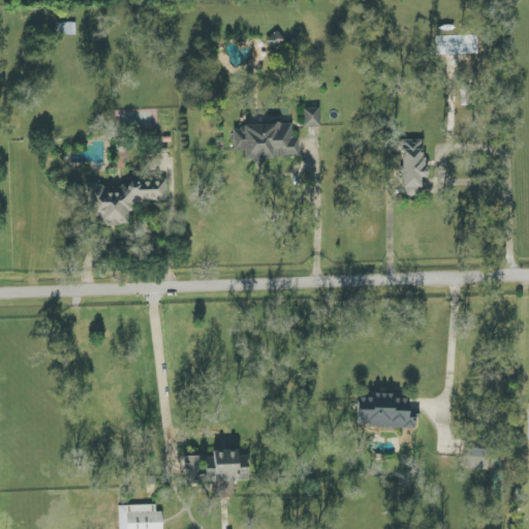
[(266,41),(273,50),(284,39),(278,31),(266,41)]
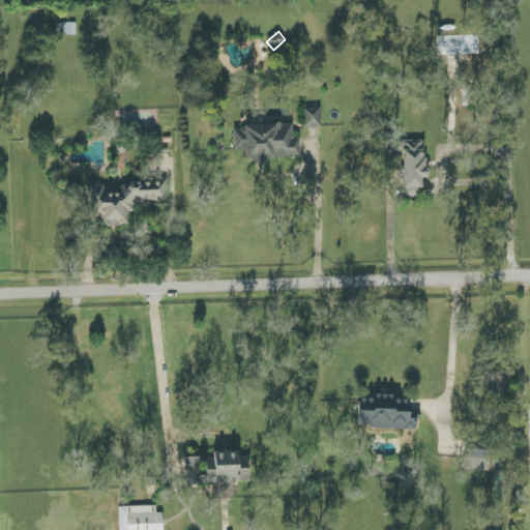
[(304,109),(304,127),(321,127),(320,108),(304,109)]
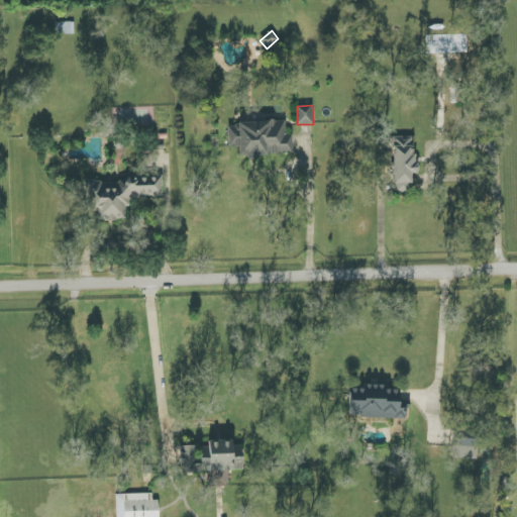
[(228,148),(238,147),(238,157),(293,156),(292,135),(285,135),(285,121),(227,123),(228,148)]
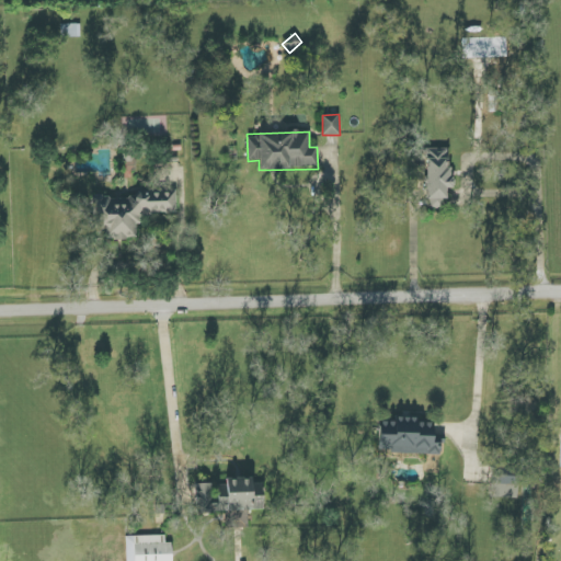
[(448,149),(427,149),(426,208),(445,208),(445,189),(453,189),(453,168),(448,168),(448,149)]
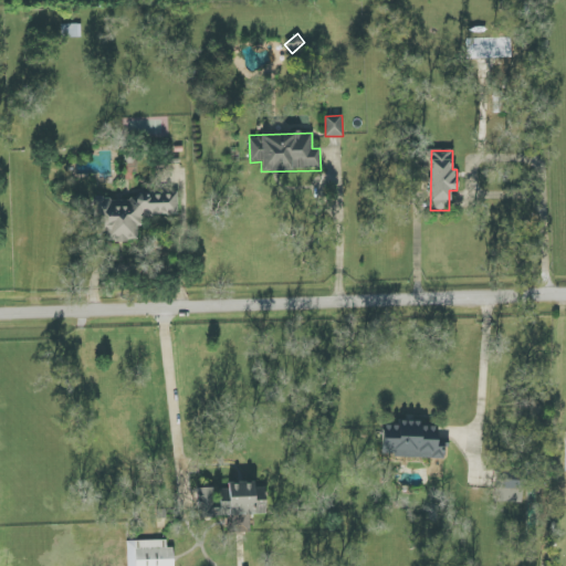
[(178,216),(177,192),(137,194),(137,199),(93,200),(94,242),(139,241),(138,217),(178,216)]
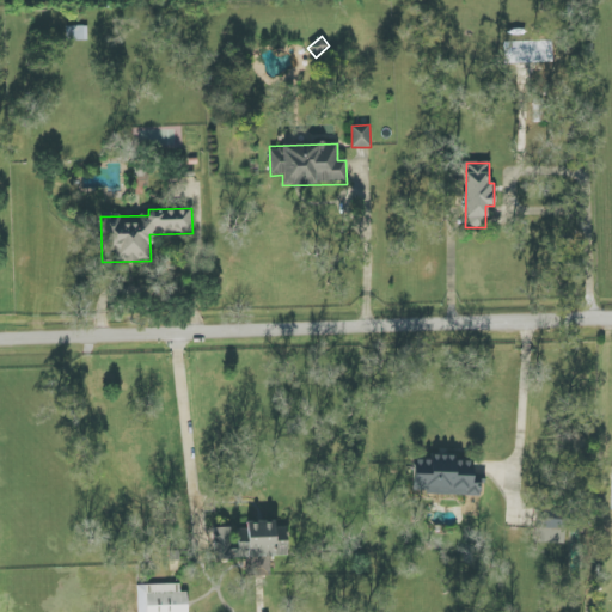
[(481,495),(481,475),(471,475),(471,459),(412,458),(412,495),(481,495)]
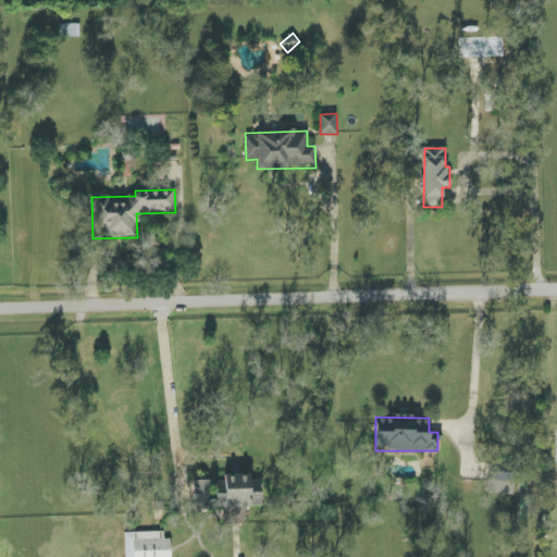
[(515,465),(491,463),(490,494),(514,495),(515,465)]
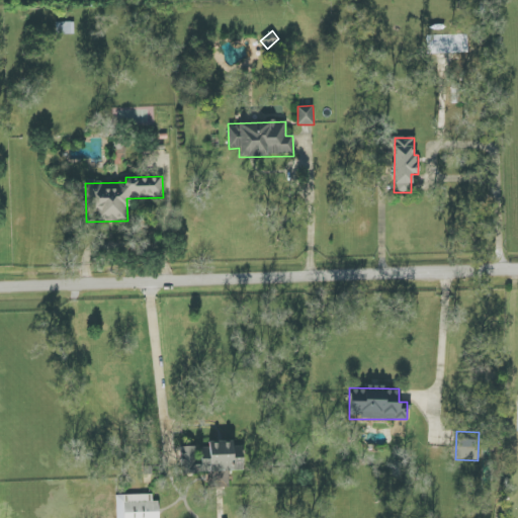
[(181,475),(212,473),(212,488),(230,487),(229,471),(244,470),(243,446),(233,446),(233,442),(197,444),(197,446),(180,447),(181,475)]
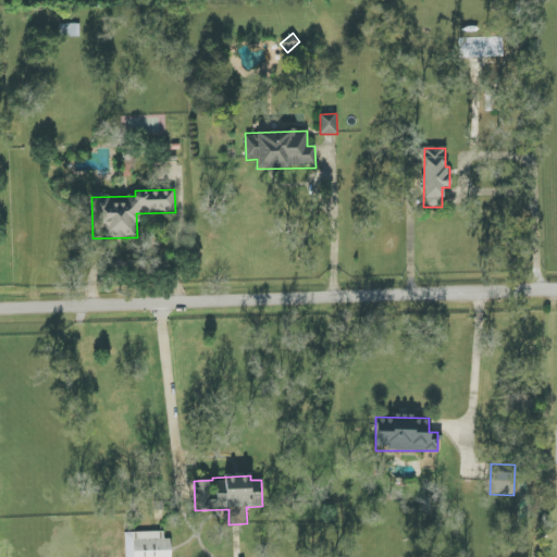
[(170,556),(171,539),(164,539),(163,532),(125,533),(125,556),(170,556)]
